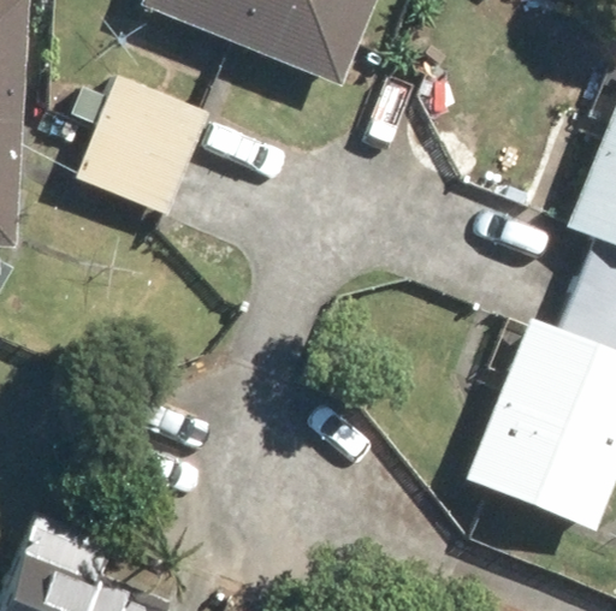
[(30,0),(0,0),(0,243),(23,244),(30,0)]
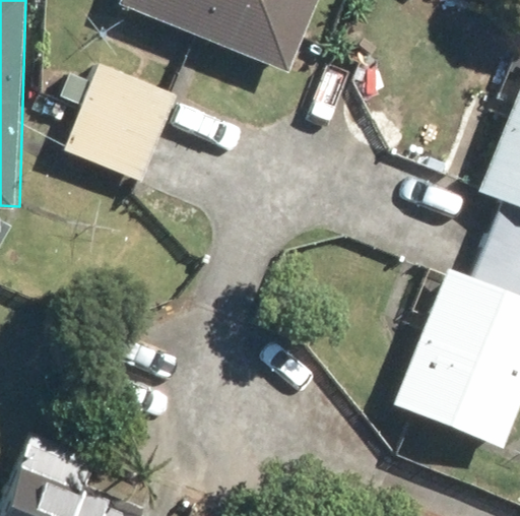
[(122,0),(121,4),(295,75),(325,0),(122,0)]
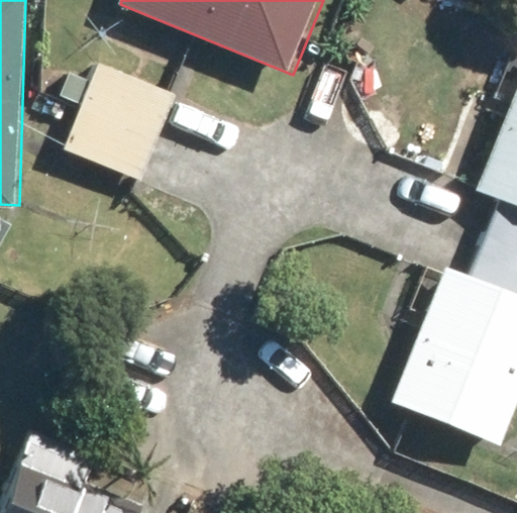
[(176,94),(98,63),(61,156),(139,187),(176,94)]
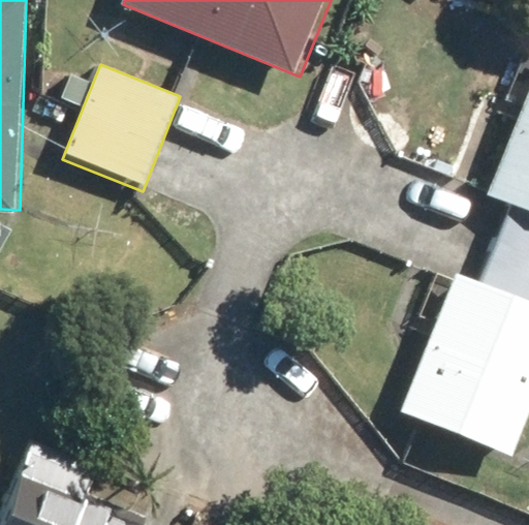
[(453,279),(400,411),(512,456),(528,413),(528,97),(490,195),(510,205),(477,289),(453,279)]
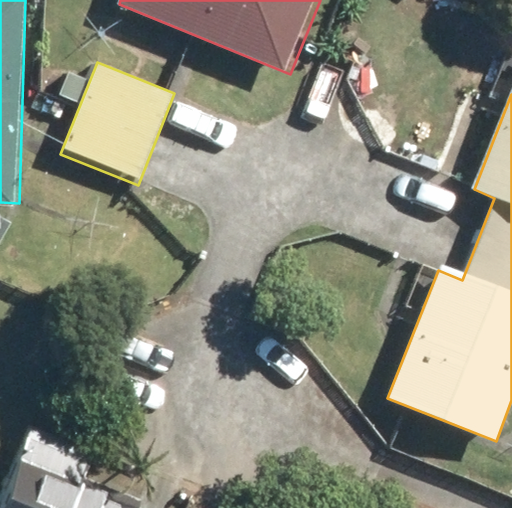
[(94,458),(26,434),(1,507),(144,507),(146,502),(86,481),(94,458)]
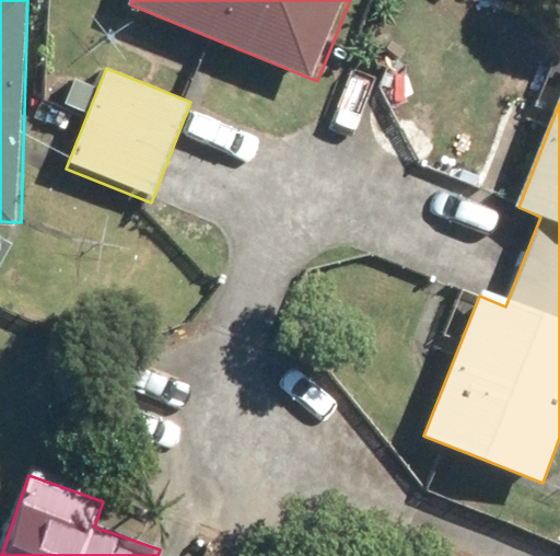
All buildings are outlined.
